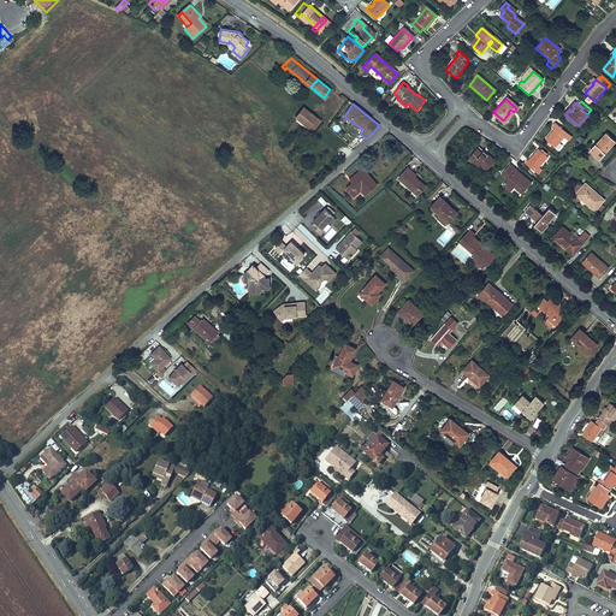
[(312,130),(320,120),(302,107),(295,116),(312,130)]
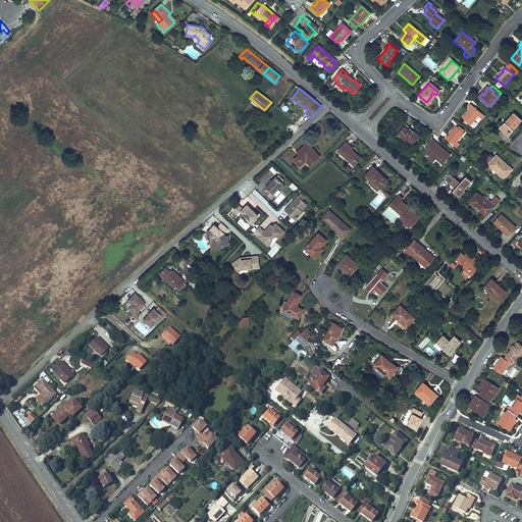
[(426,102),(418,95),(416,98),(426,106),(435,95),(432,93),(430,95),(431,96),(426,102)]
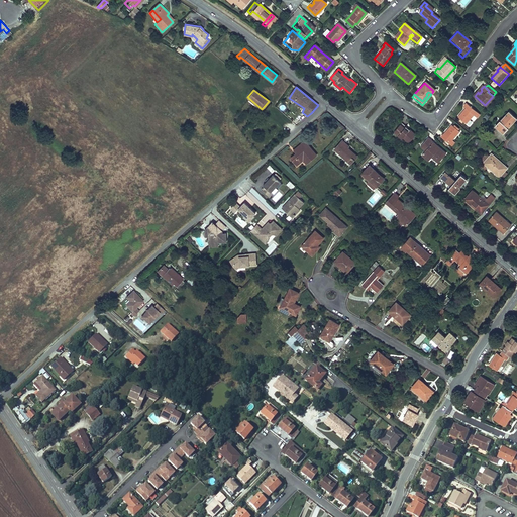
[(493,96),(485,105),(488,107),(495,99),(493,96)]
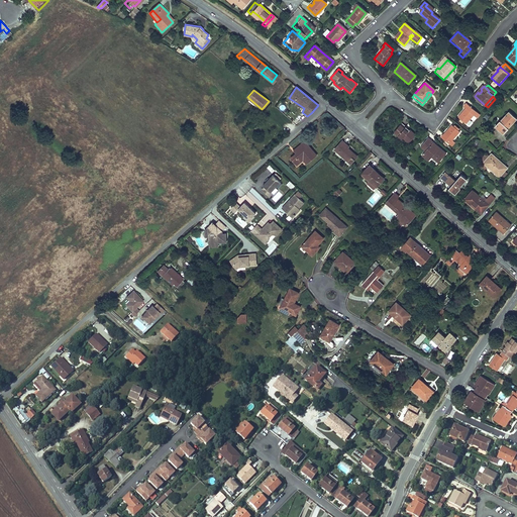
[(476,119),(479,116),(466,104),(462,107),(464,110),(457,117),(466,124),(474,116),(476,119)]
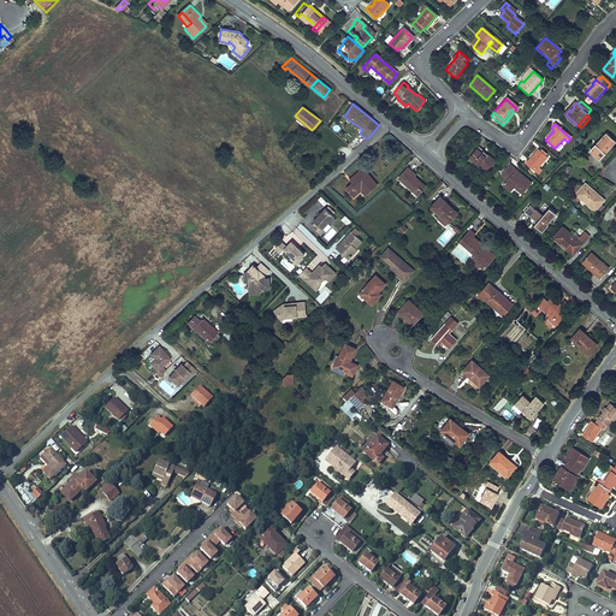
[(615,138),(606,130),(591,146),(600,154),(615,138)]
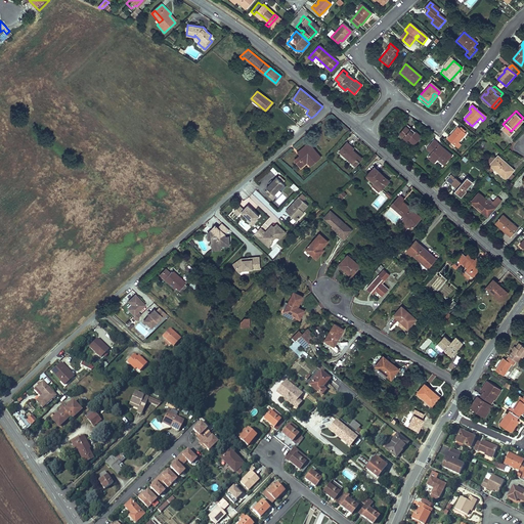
[(404,127),(398,134),(406,141),(407,140),(413,145),(421,137),(415,132),(412,134),(408,131),(404,127)]
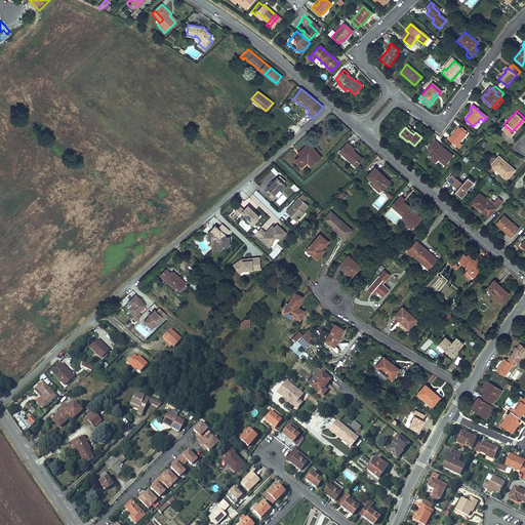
[(458,127),(448,139),(457,147),(468,134),(458,127)]
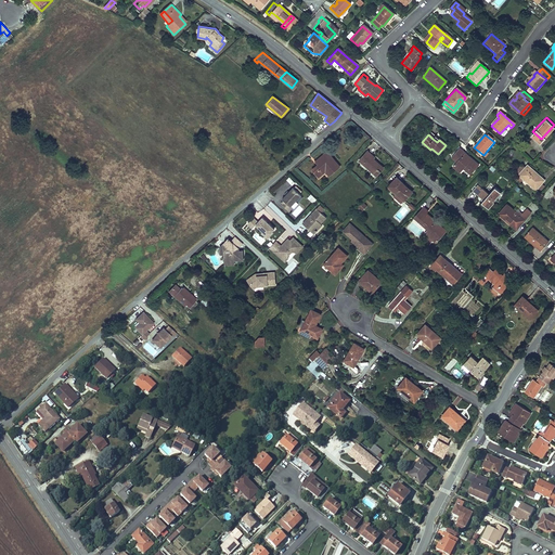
[(478,165),(460,149),(453,156),(457,160),(453,167),(462,173),(466,168),(472,172),(478,165)]
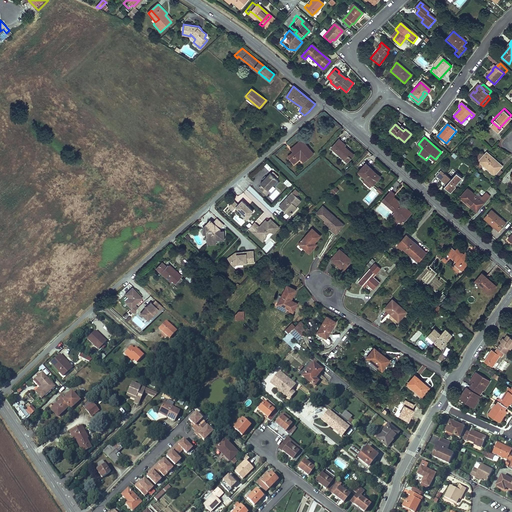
[(344,146),(346,144),(339,138),(331,148),(347,161),(353,154),(344,146)]
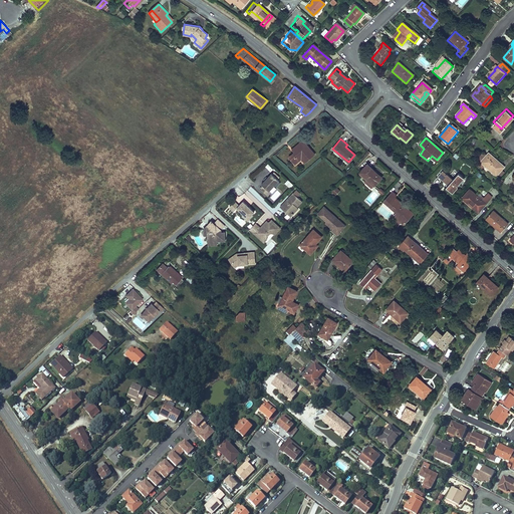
[(294,152),(293,153),(301,159),(303,157),(307,162),(315,156),(302,142),(292,149),(294,152)]
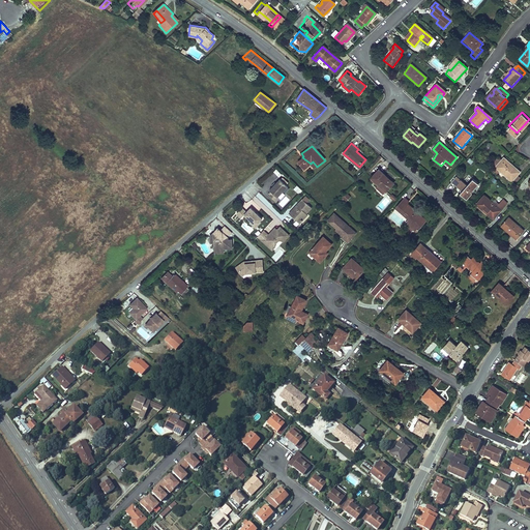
[(496,165),(492,168),(496,172),(500,169),(512,181),(513,180),(516,181),(520,177),(519,175),(522,172),(504,155),(501,158),(496,165)]
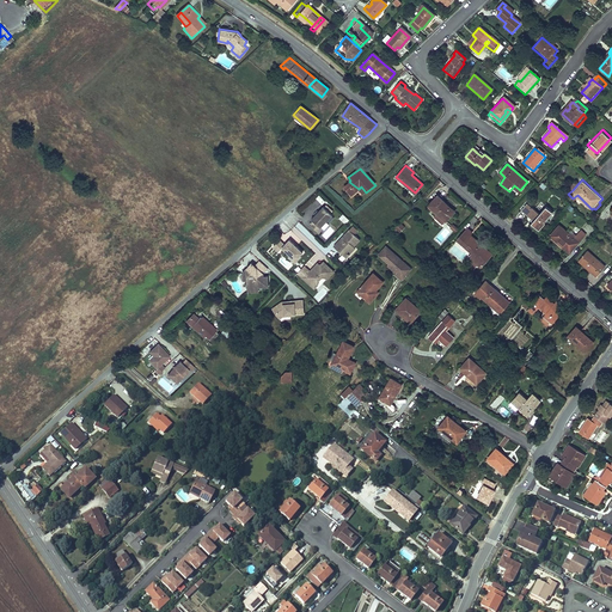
[(359,189),(349,182),(342,187),(350,196),(357,190),(359,189)]
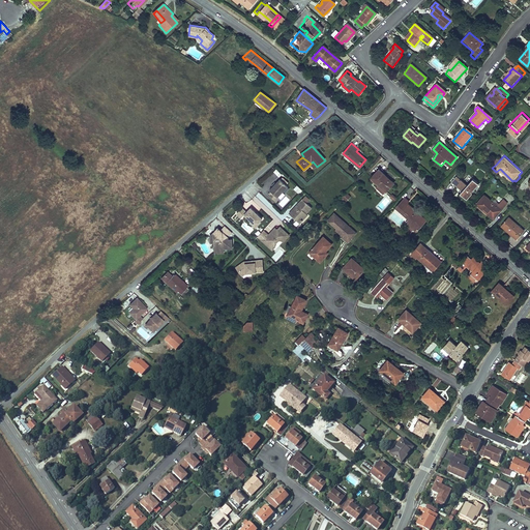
[(378,169),(371,177),(386,190),(393,182),(378,169)]
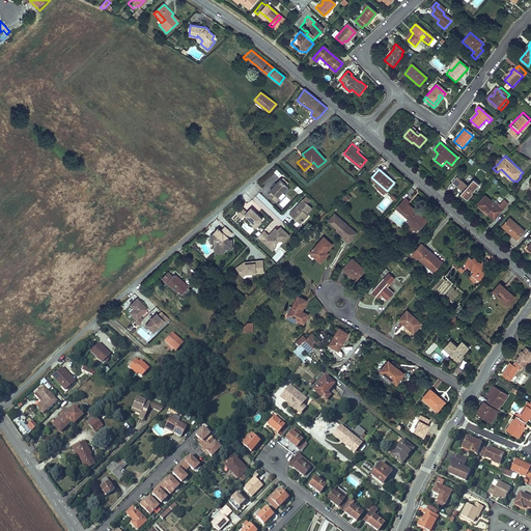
[(474,178),(469,185),(458,175),(452,182),(463,191),(462,192),(467,197),(468,196),(479,184),(474,178)]
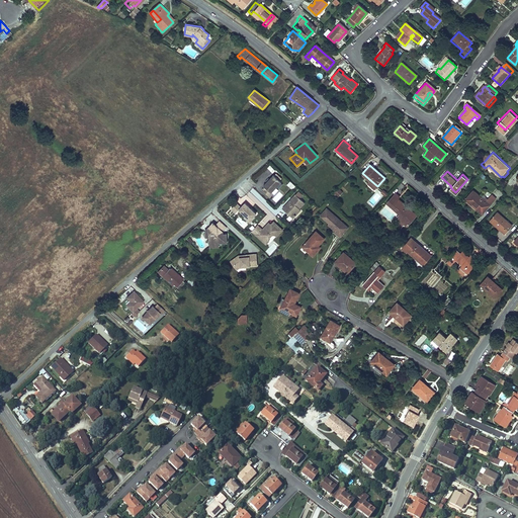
[(266,188),(263,191),(271,198),(274,195),(273,194),(283,183),(275,175),(264,187),(266,188)]
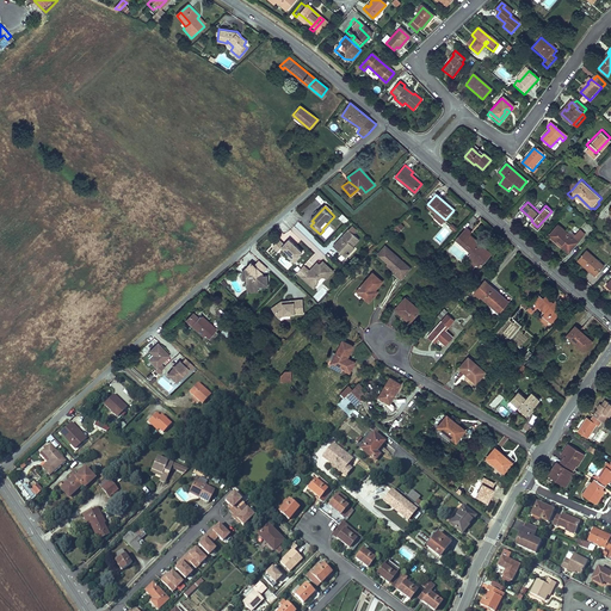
[(343,214),(339,217),(345,224),(349,220),(343,214)]
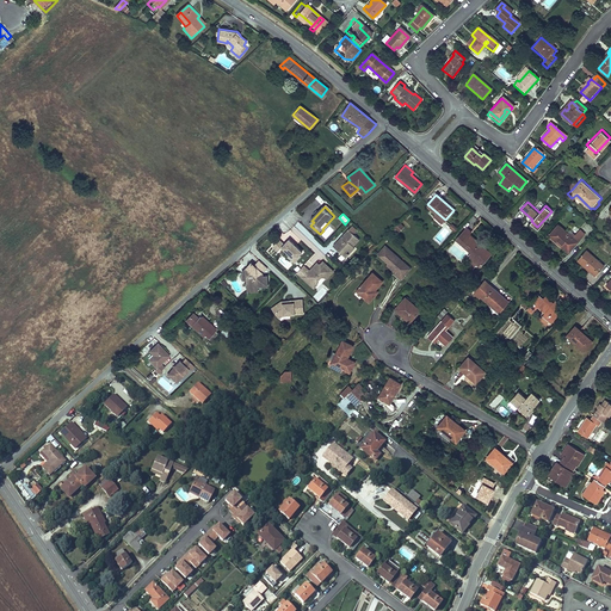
[(320,250),(323,246),(298,222),(295,226),(320,250)]
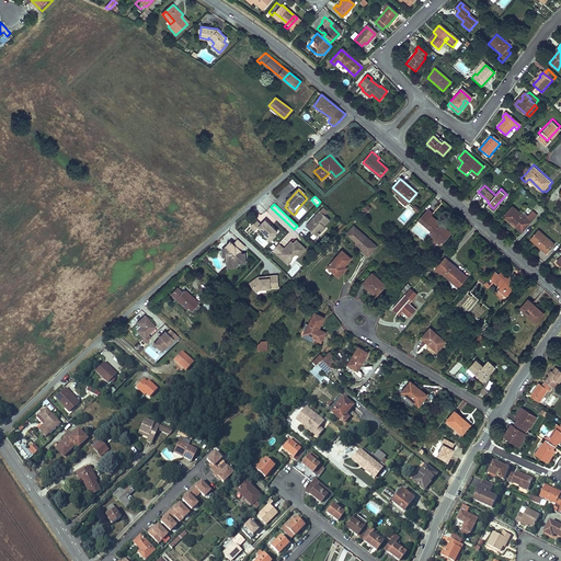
[(365,204),(362,210),(368,214),(371,207),(365,204)]
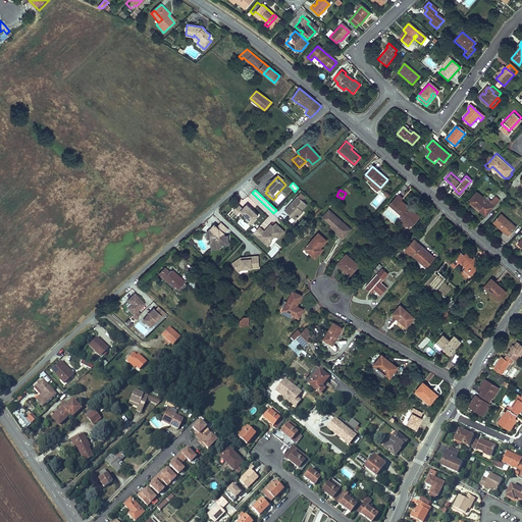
[(490,202),(478,192),(470,201),(479,209),(481,207),(488,213),(500,201),(494,197),(490,202)]
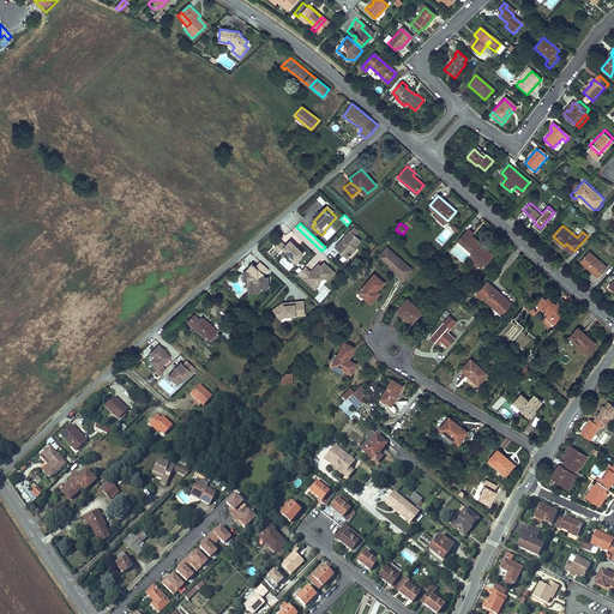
[(469,228),(458,240),(473,253),(476,257),(473,260),(482,268),(491,258),(482,250),(486,247),(471,235),(474,233),(469,228)]
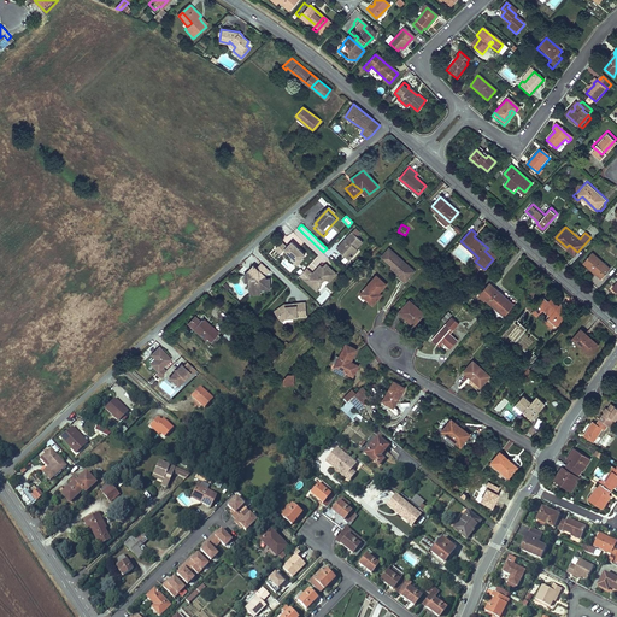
[(354,231),(338,248),(346,256),(348,253),(353,257),(358,251),(354,247),(362,239),(354,231)]
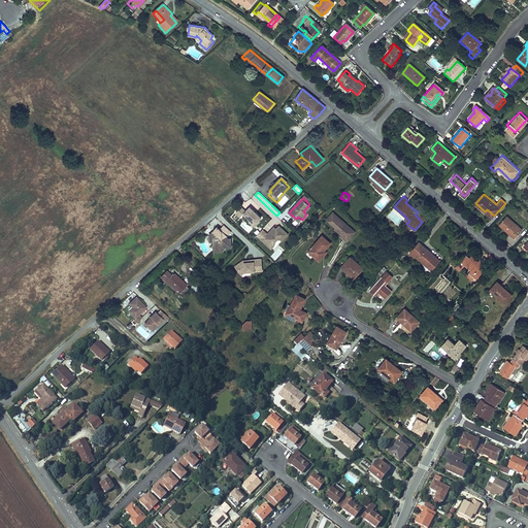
[(241,208),(235,215),(240,219),(244,213),(254,224),(256,222),(259,222),(262,219),(250,207),(245,212),(241,208)]
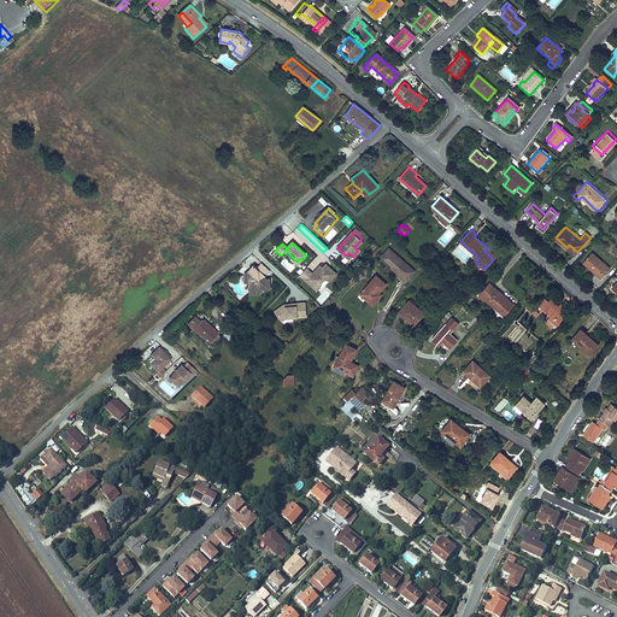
[(569,245),(566,247),(575,254),(577,252),(569,245)]
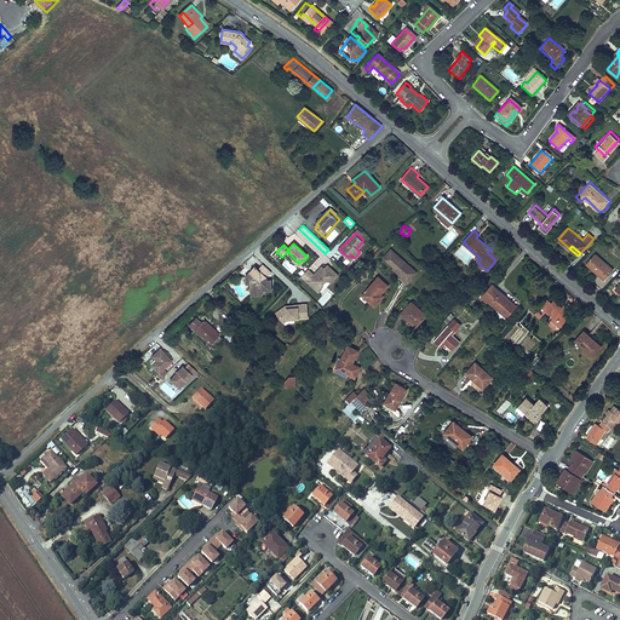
[(414,270),(394,253),(388,248),(380,257),(389,264),(390,268),(392,270),(396,267),(402,271),(400,275),(399,276),(406,282),(414,270)]
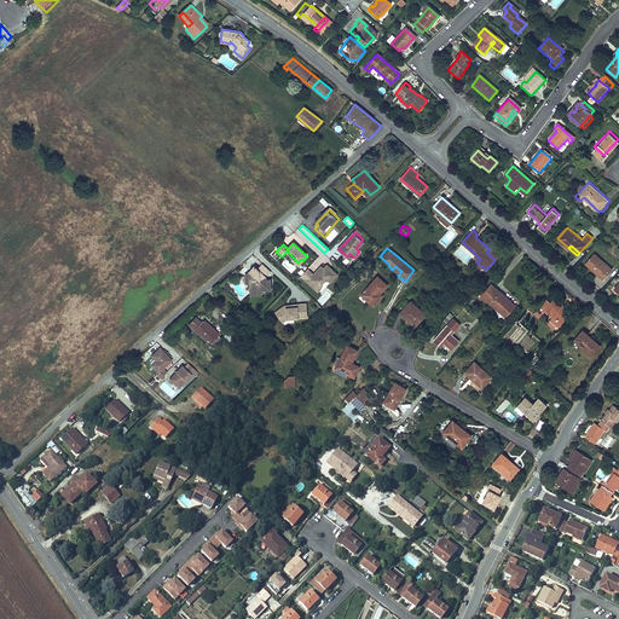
[(498,256),(490,249),(486,252),(495,260),(498,256)]
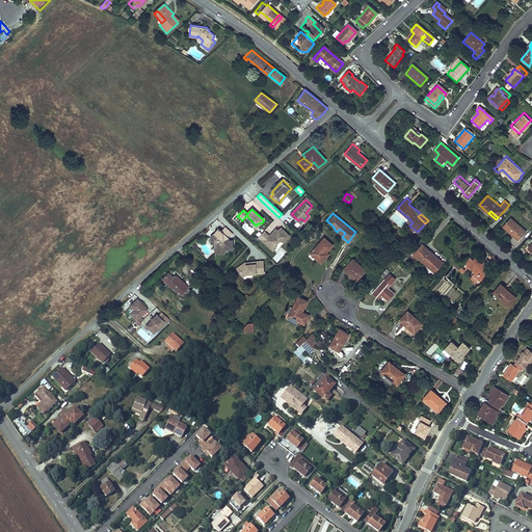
[(527,232),(511,218),(504,225),(514,236),(516,234),(522,238),(527,232)]
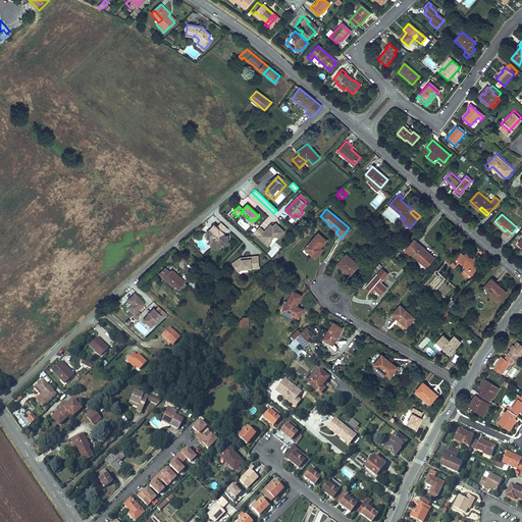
[(241,219),(238,222),(244,227),(247,224),(241,219)]
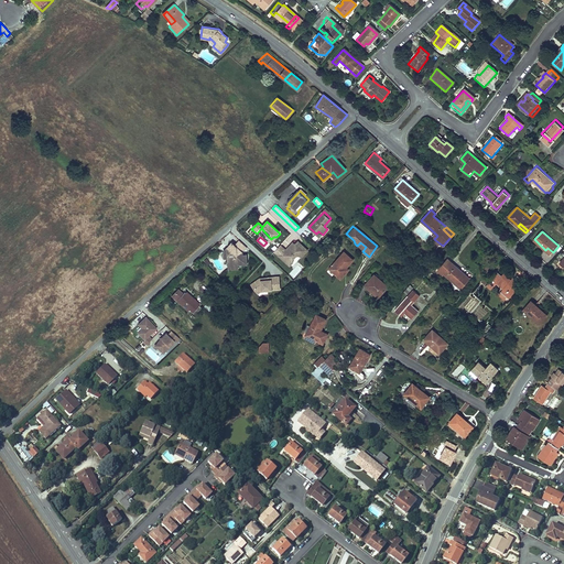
[(307,251),(299,242),(296,245),(294,242),(286,250),(281,246),(275,252),(286,263),(291,260),(292,261),(297,257),(301,257),(302,258),(307,251)]
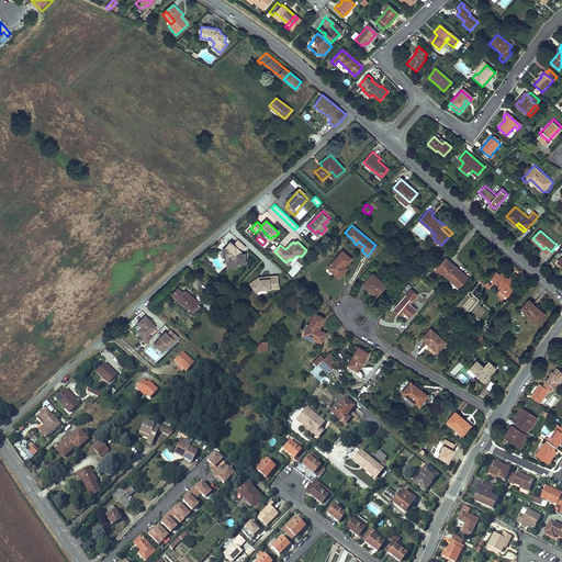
[(227,260),(227,267),(238,266),(246,266),(246,256),(243,256),(242,253),(246,248),(240,243),(236,247),(231,244),(223,253),(227,256),(227,260)]
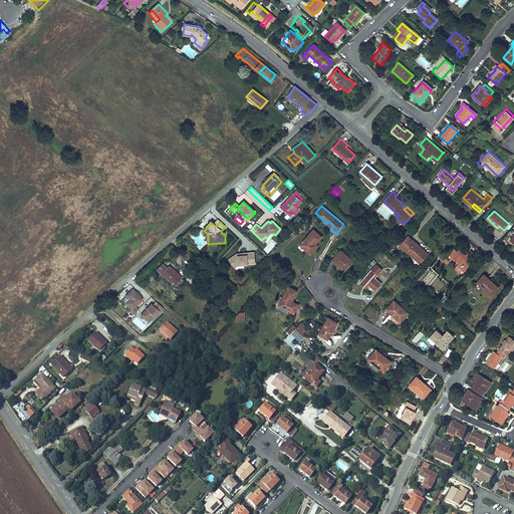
[(320,236),(313,229),(300,244),(310,254),(318,245),(315,243),(320,236)]
